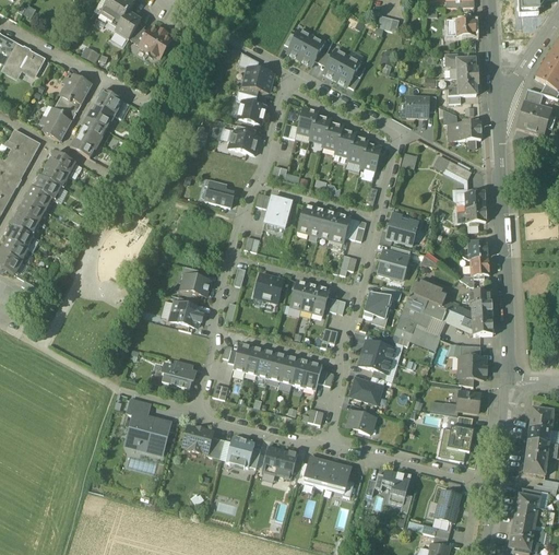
[(107,0),(100,12),(119,24),(128,11),(133,2),(130,0),(107,0)]
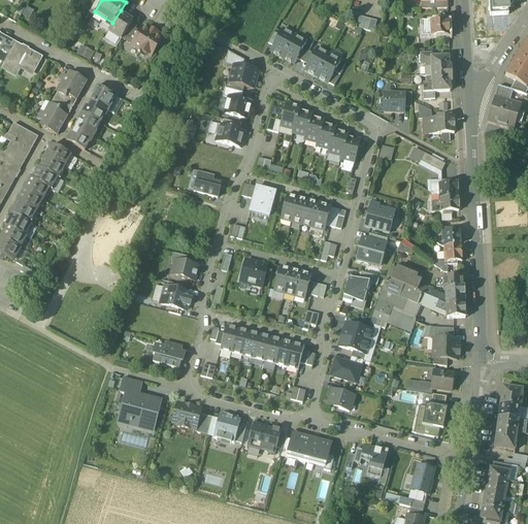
[(489,0),(490,13),(509,12),(509,5),(514,4),(516,0),(489,0)]
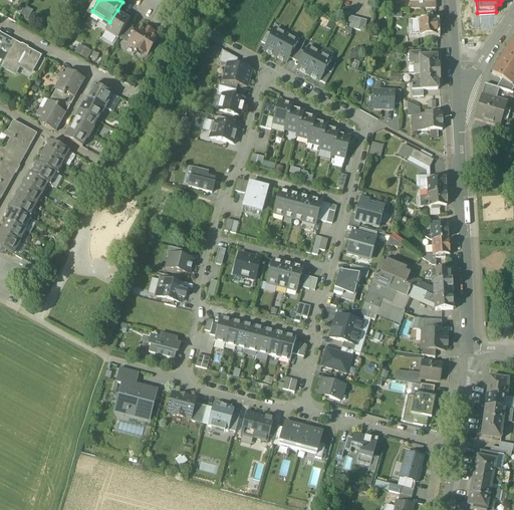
[(22,11),(27,14),(31,7),(26,4),(22,11)]
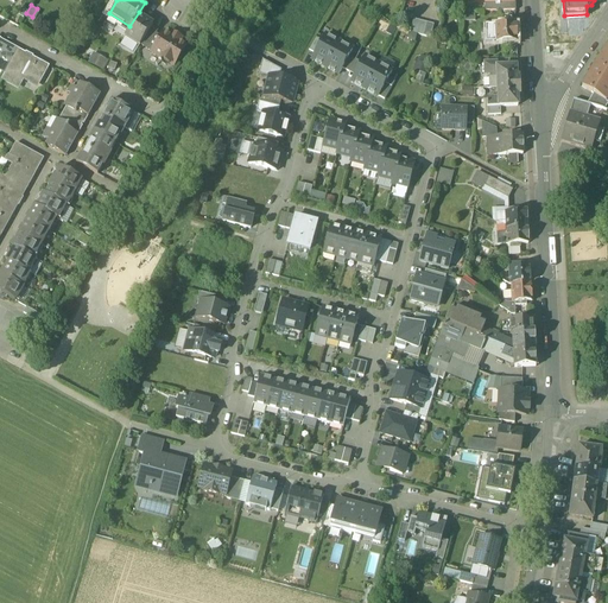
[(153,21),(139,12),(130,26),(125,33),(139,42),(140,42),(146,31),(152,24),(153,21)]
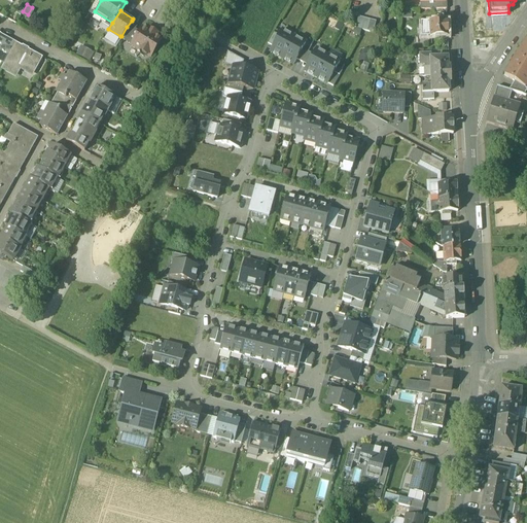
[(364,14),(358,13),(355,25),(361,26),(364,14)]
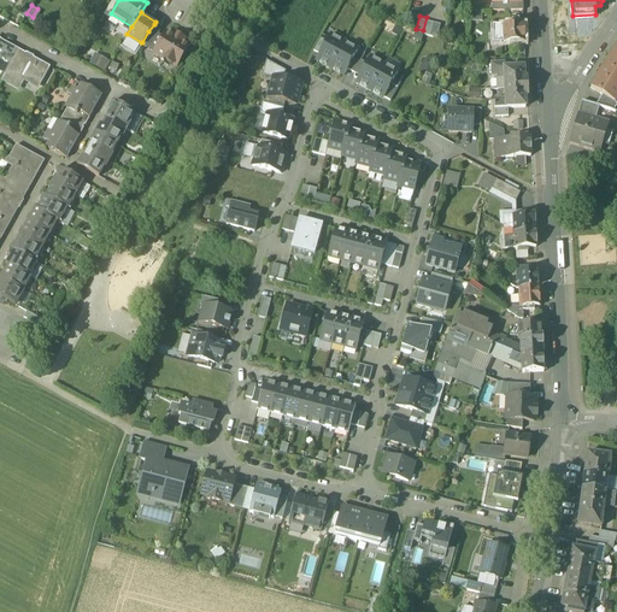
[(434,19),(427,17),(423,30),(430,33),(434,19)]
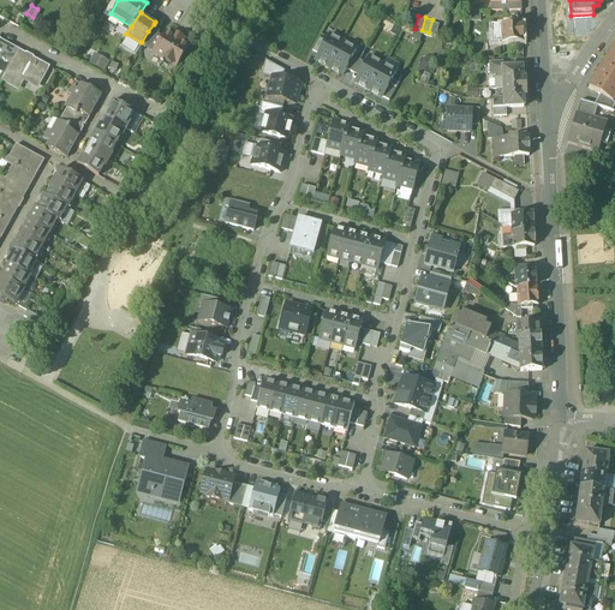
[(439,21),(433,19),(429,33),(435,35),(439,21)]
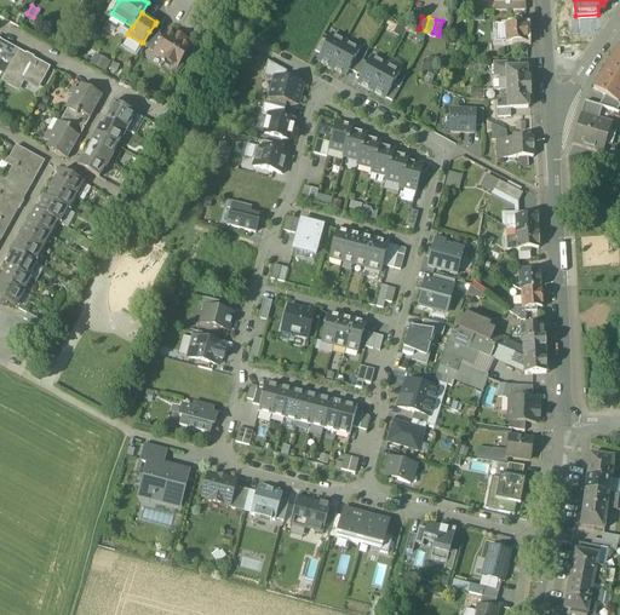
[(526,22),(504,23),(505,41),(527,40),(526,22)]
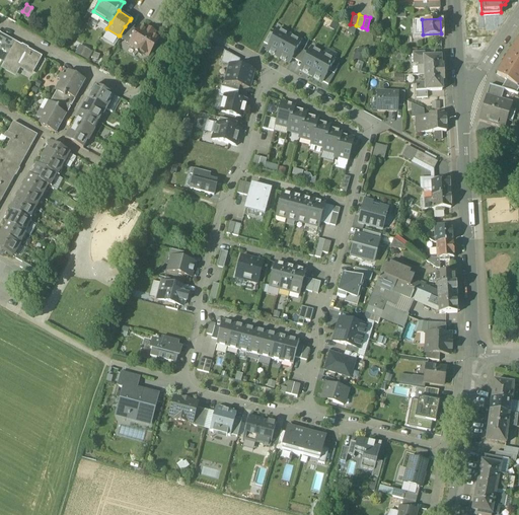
[(422,19),(414,19),(415,30),(418,30),(418,34),(423,34),(422,19)]
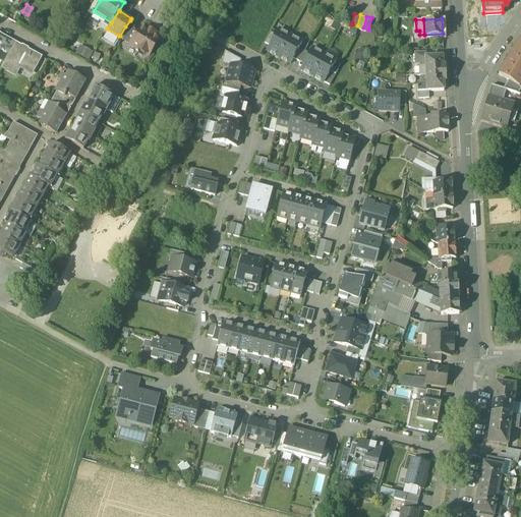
[(130,20),(125,26),(120,36),(125,39),(135,23),(130,20)]
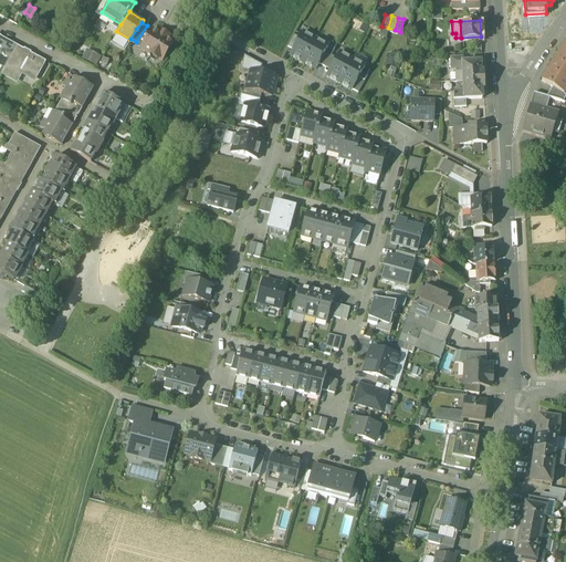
[(159,31),(154,27),(142,45),(150,51),(149,52),(150,55),(154,58),(157,58),(158,56),(160,58),(173,39),(167,35),(168,32),(161,28),(159,31)]
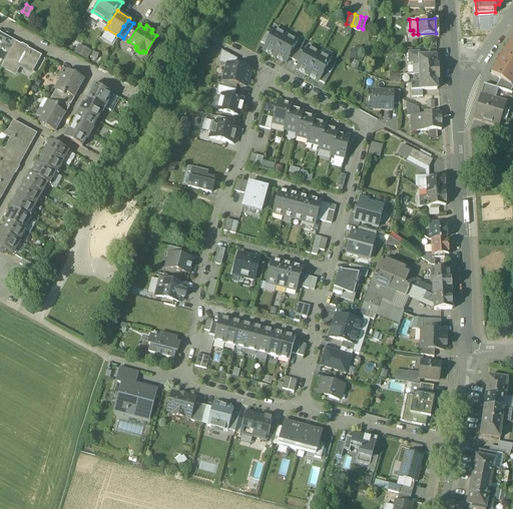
[(286,32),(275,26),(272,31),(266,42),(263,47),(267,49),(271,52),(275,53),(286,32)]
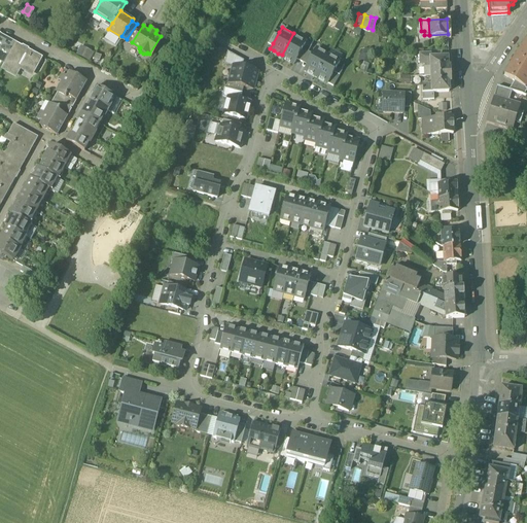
[(279,32),(274,29),(268,40),(273,43),(279,32)]
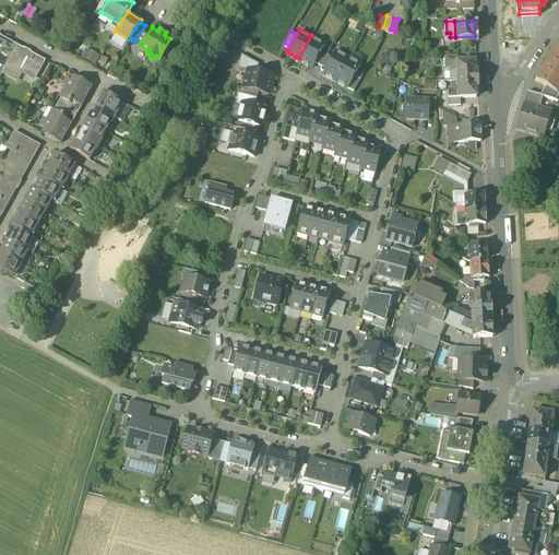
[(0,32),(0,61),(4,65),(16,42),(0,32)]
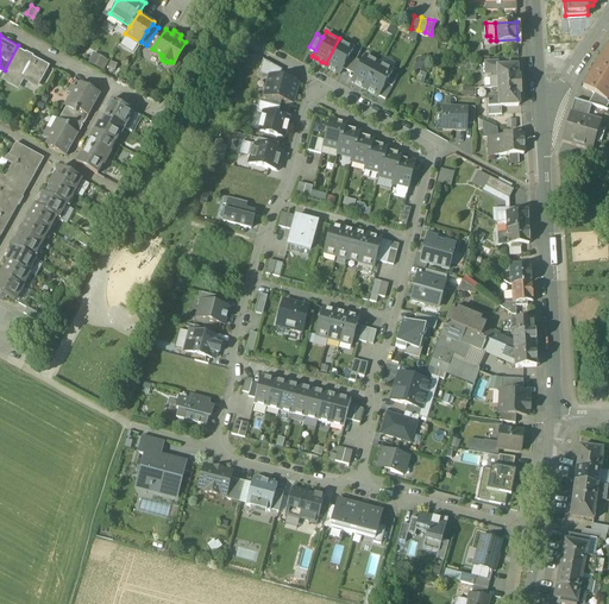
[(353,45),(339,38),(326,63),(334,69),(339,71),(343,64),(350,52),(353,45)]
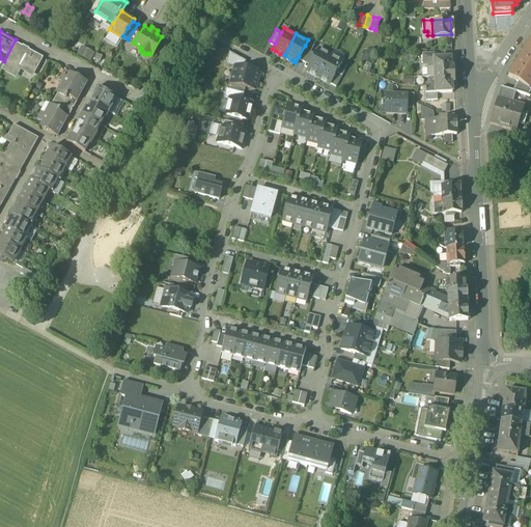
[(44,54),(16,39),(4,61),(2,64),(16,72),(21,62),(34,70),(44,54)]
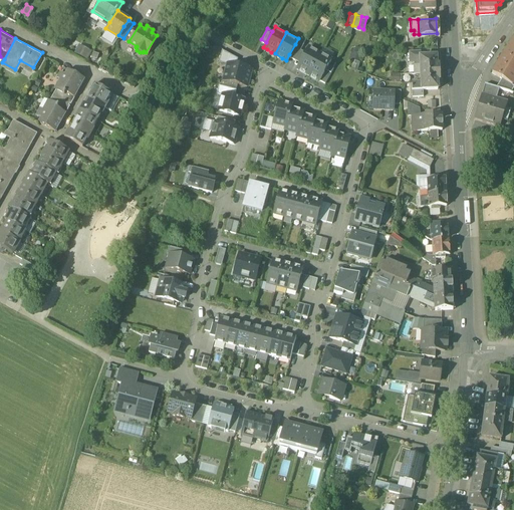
[(82,52),(85,43),(77,40),(74,49),(82,52)]
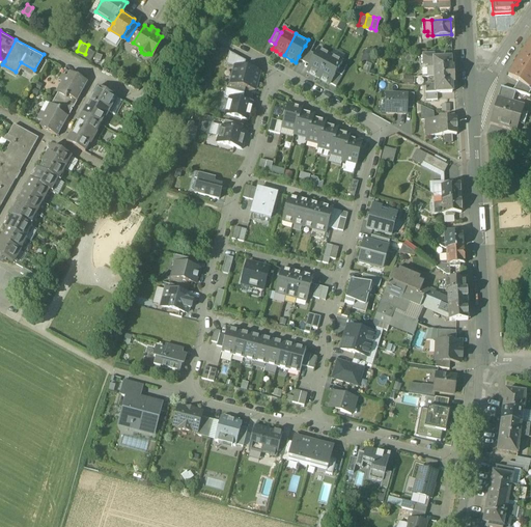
[(305,46),(299,56),(304,59),(310,49),(305,46)]
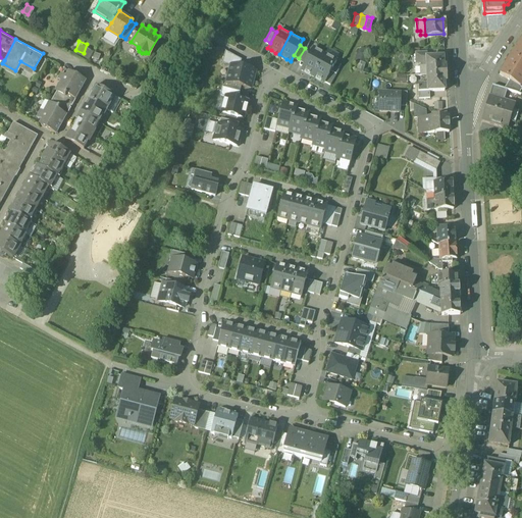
[(325,52),(313,45),(310,51),(305,61),(302,66),(310,71),(313,73),(325,52)]
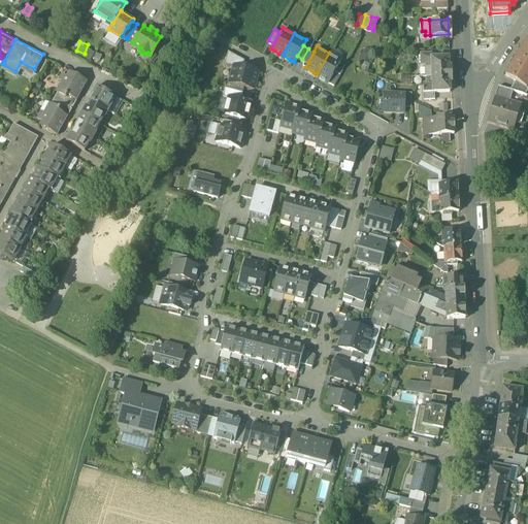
[(527,48),(522,45),(517,54),(527,61),(527,48)]
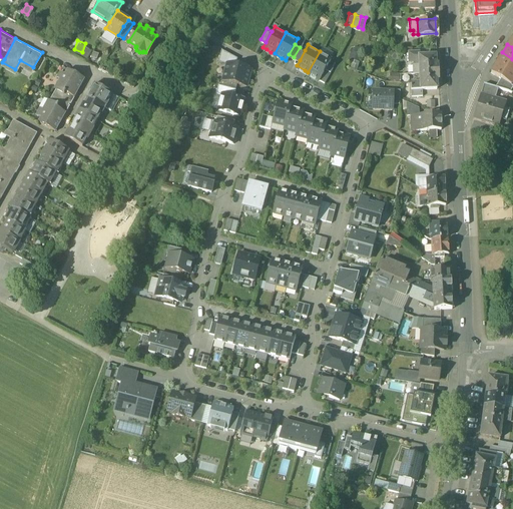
[(237,56),(221,47),(218,59),(226,62),(226,61),(234,63),(235,63),(237,56)]
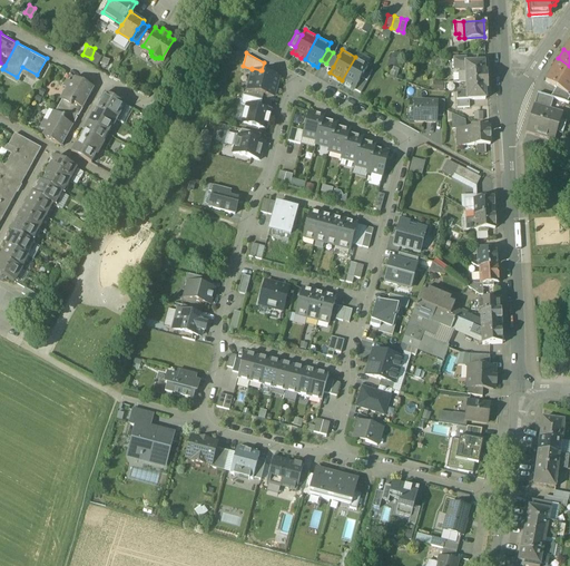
[(338,56),(333,52),(326,64),(333,67),(338,56)]
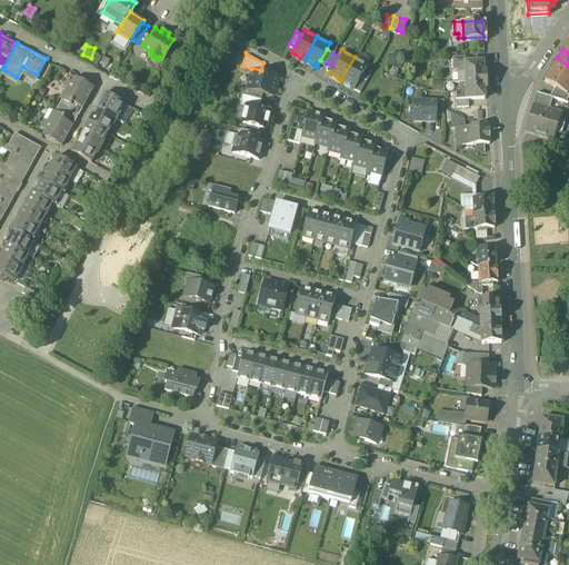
[(466,55),(452,56),(453,67),(458,67),(458,70),(465,69),(465,61),(466,61),(466,55)]
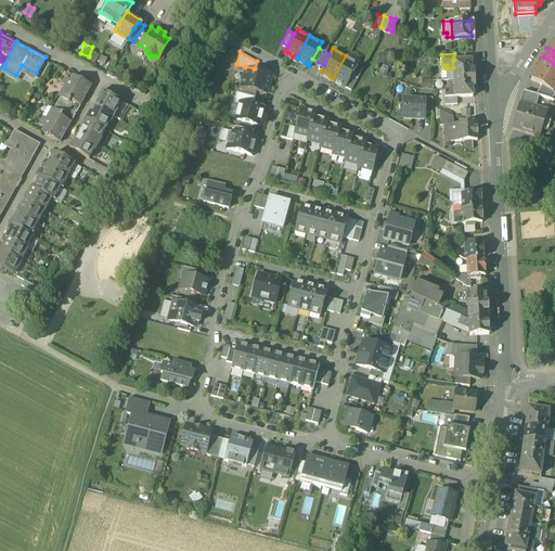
[(352,59),(346,55),(333,78),(336,79),(336,80),(341,82),(345,85),(355,67),(358,62),(352,59)]
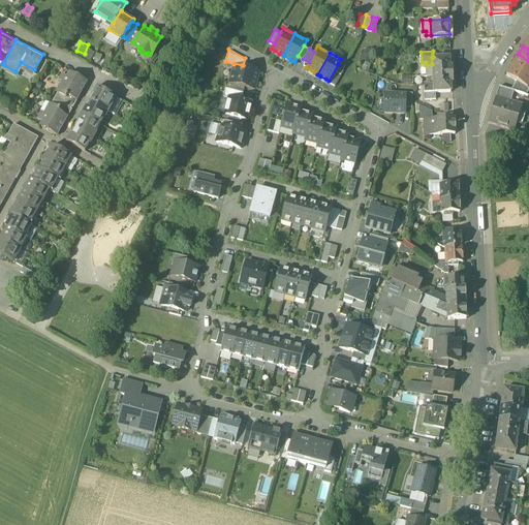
[(528,61),(518,54),(511,63),(528,73),(528,61)]
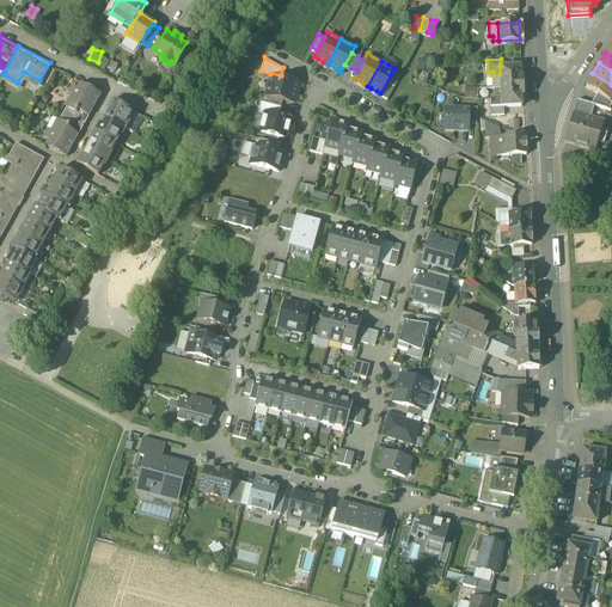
[(501,66),(500,66),(500,74),(501,84),(522,84),(522,73),(519,73),(519,65),(501,66)]
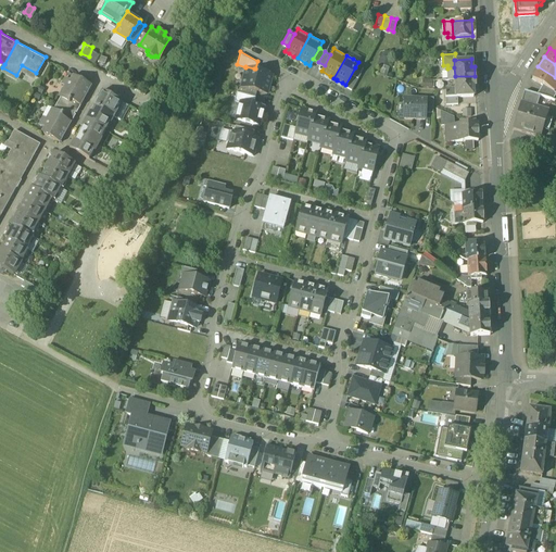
[(268,72),(255,69),(254,69),(245,66),(245,67),(241,84),(257,88),(267,91),(273,74),(268,73),(268,72)]
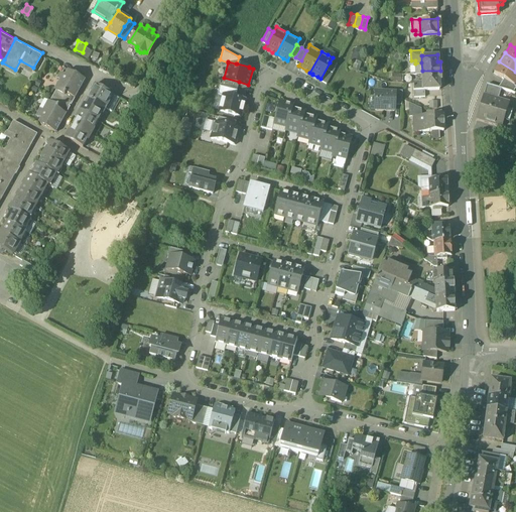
[(515,80),(515,72),(499,61),(494,70),(504,77),(514,83),(515,80)]
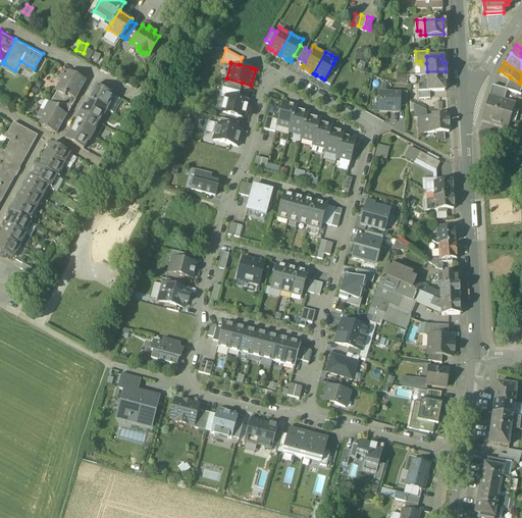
[(338,66),(333,63),(324,80),(330,83),(338,66)]
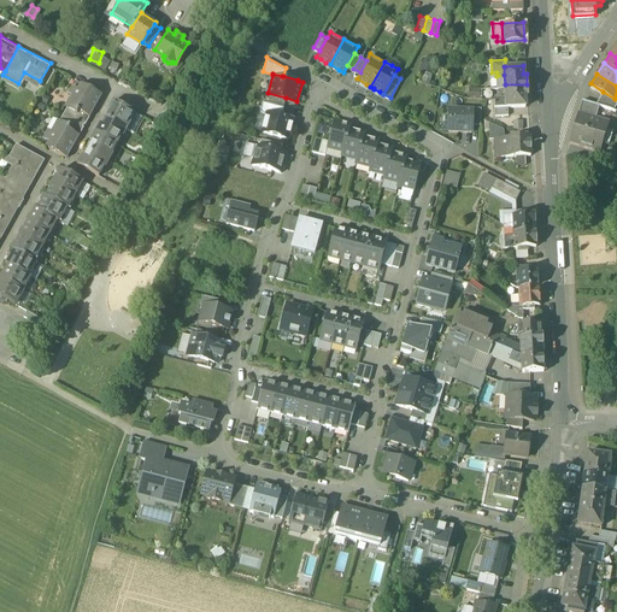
[(81,80),(63,112),(83,123),(83,122),(84,123),(101,92),(81,80)]
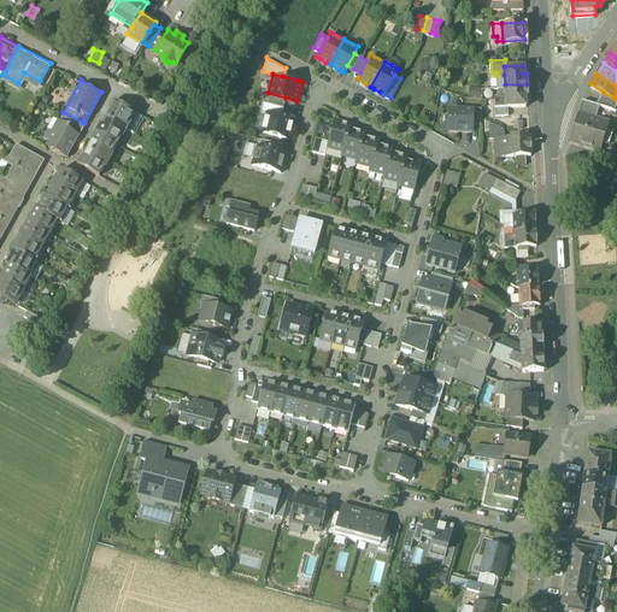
[(527,84),(505,84),(505,95),(506,104),(509,104),(526,103),(526,95),(528,95),(527,84)]
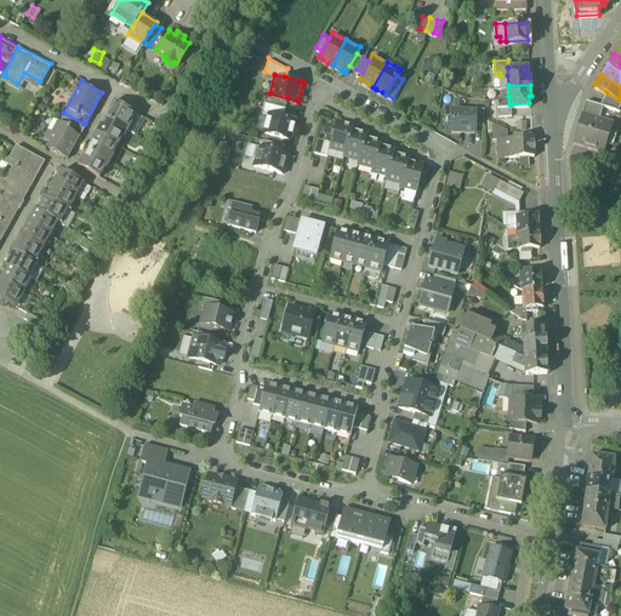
[(619,100),(607,92),(599,102),(615,107),(617,108),(620,102),(620,101),(619,100)]
